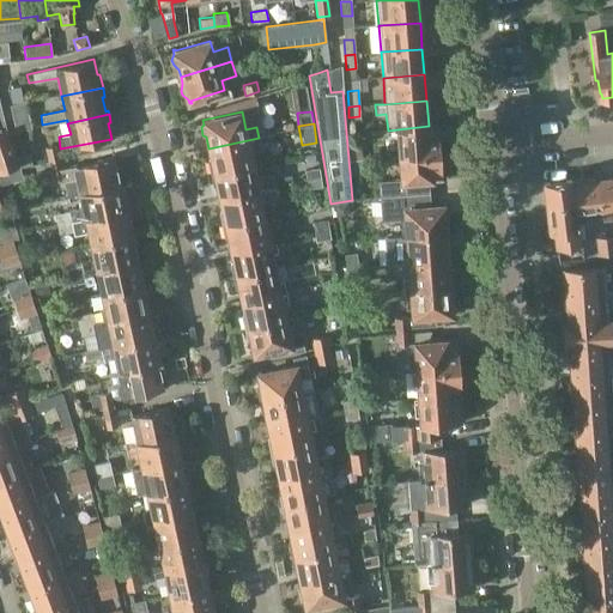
[(398,129),(400,156),(439,153),(437,125),(429,126),(398,129)]
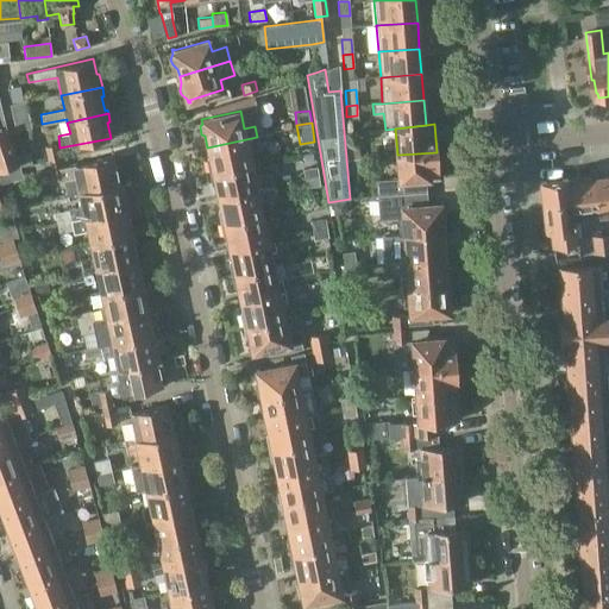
[(16,155),(8,136),(0,137),(0,171),(19,167),(20,167),(16,155)]
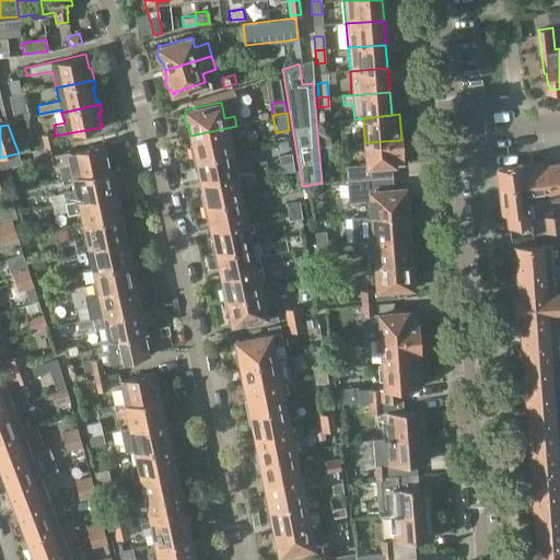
[(190,147),(194,159),(231,151),(229,137),(238,135),(236,126),(190,136),(193,144),(190,147)]
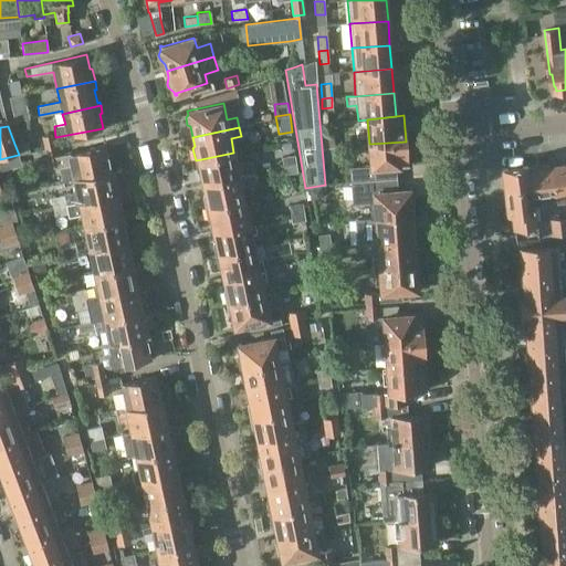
[(43,136),(45,148),(54,146),(52,134),(43,136)]
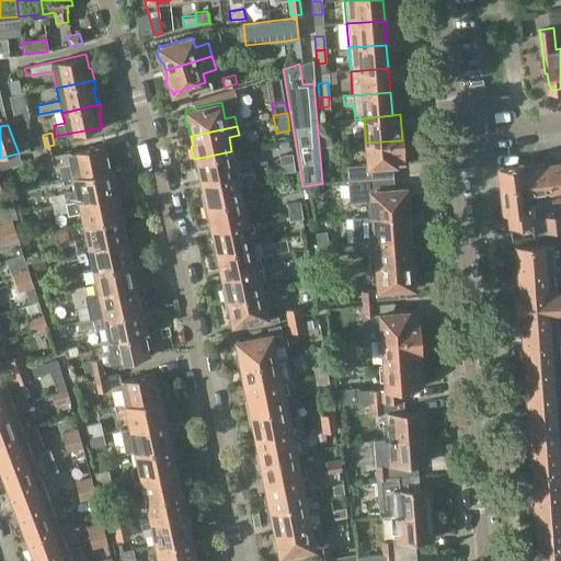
[(330,134),(319,135),(319,146),(331,145),(330,134)]
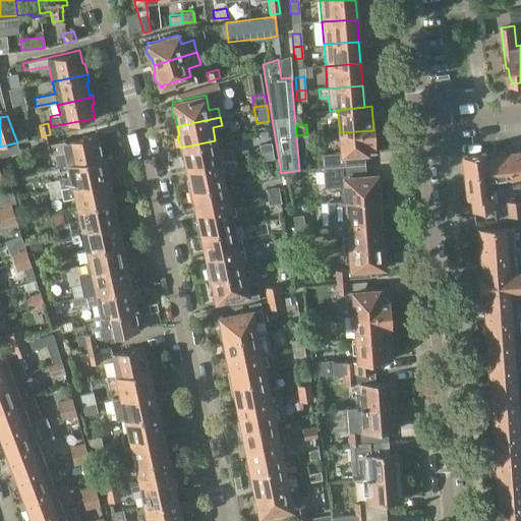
[(13,132),(17,142),(27,140),(24,129),(13,132)]
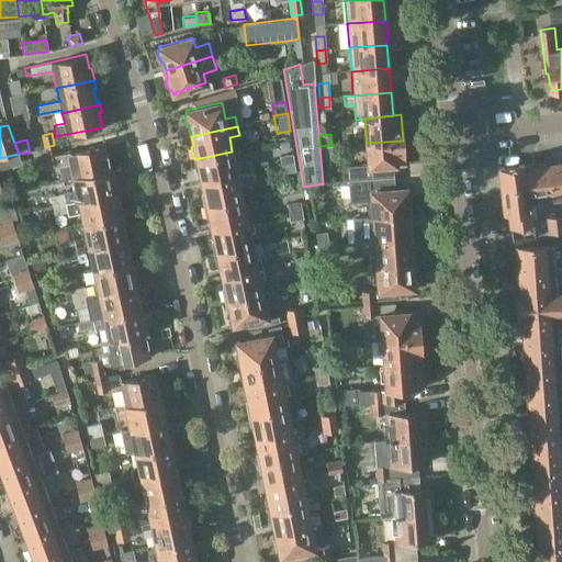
[(348,169),(348,181),(395,177),(394,165),(405,165),(403,141),(367,143),(368,167),(348,169)]
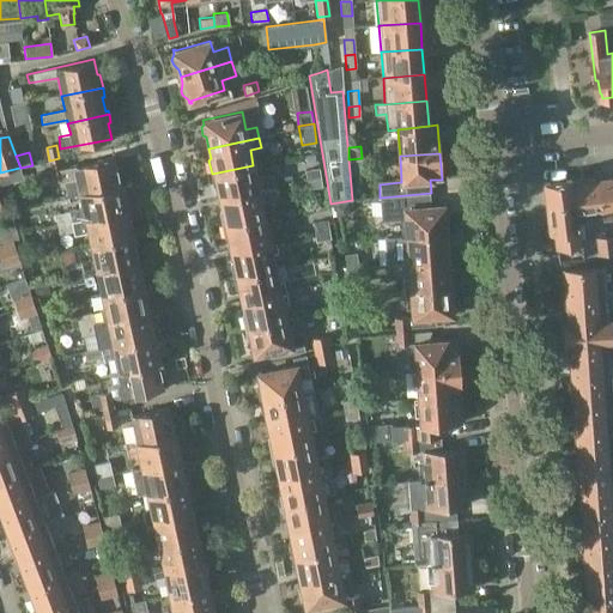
[(61,169),(59,158),(49,161),(53,180),(61,178),(62,181),(74,178),(77,193),(120,183),(114,157),(61,169)]
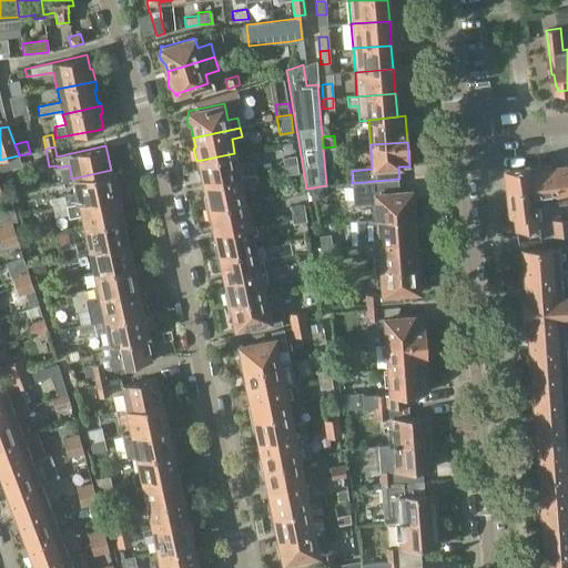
[(204,185),(240,178),(234,153),(196,161),(199,172),(202,173),(204,185)]
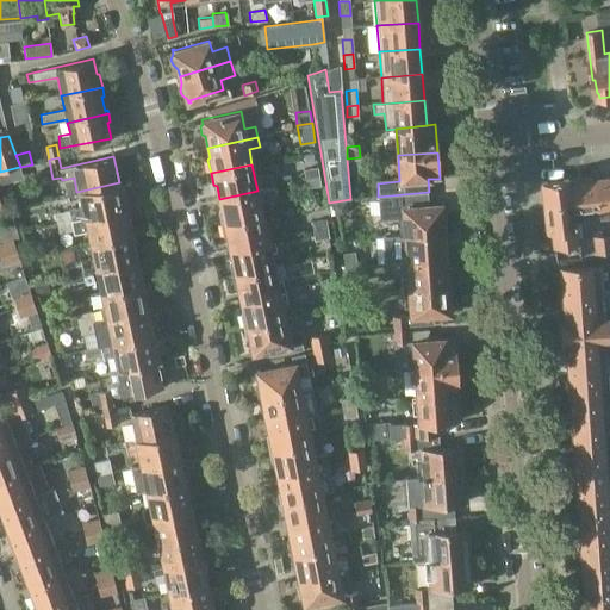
[(19,167),(0,172),(0,182),(0,185),(22,178),(19,167)]
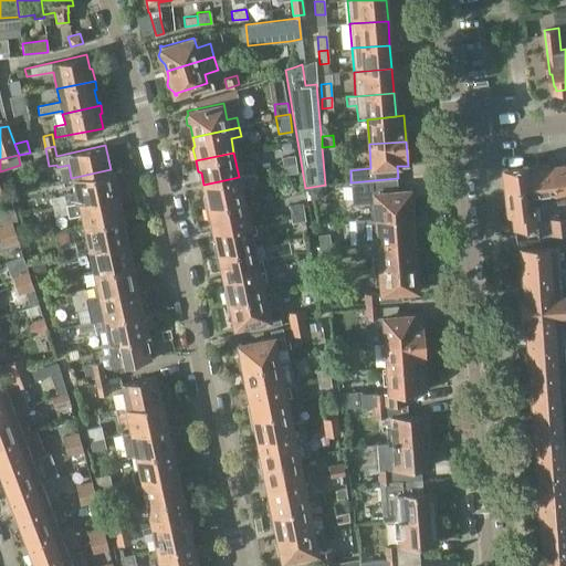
[(282,166),(295,164),(294,155),(281,157),(282,166)]
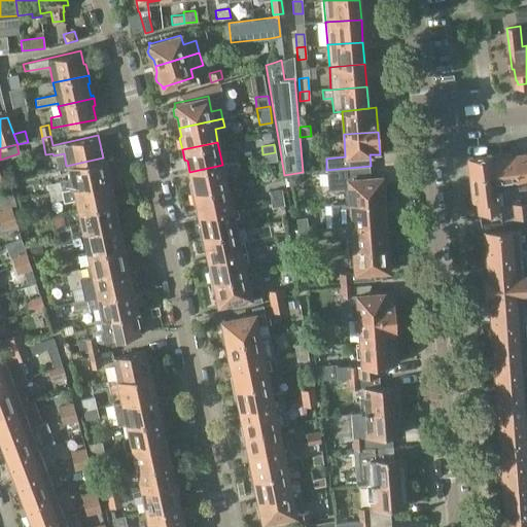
[(277,161),(275,152),(262,154),(264,163),(277,161)]
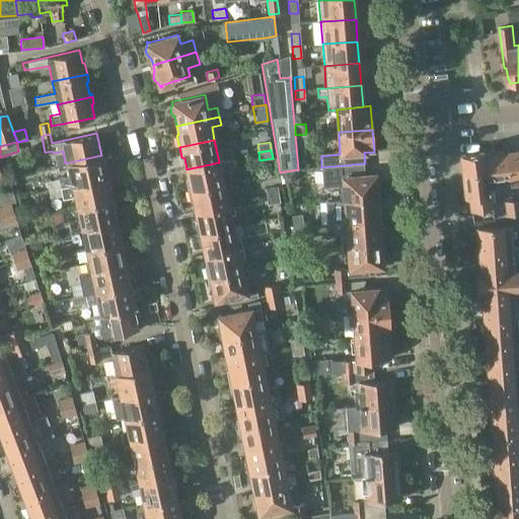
[(512,186),(518,184),(518,150),(508,152),(512,186)]
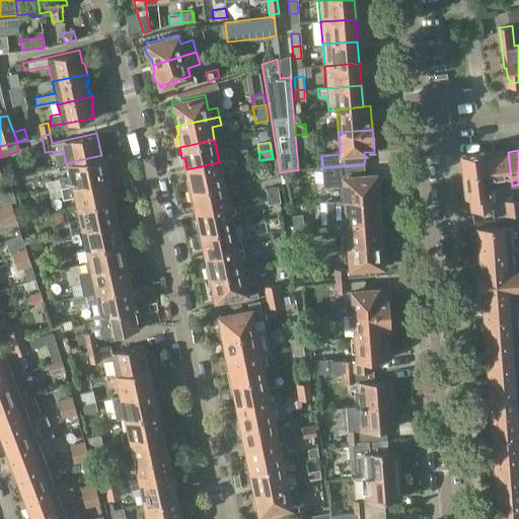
[(491,193),(490,189),(486,154),(485,155),(484,152),(461,155),(466,196),(470,195),(491,193)]
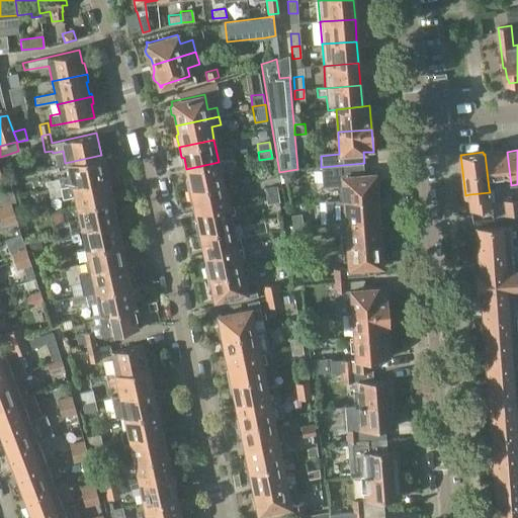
[(489,188),(511,185),(507,152),(485,154),(489,188)]
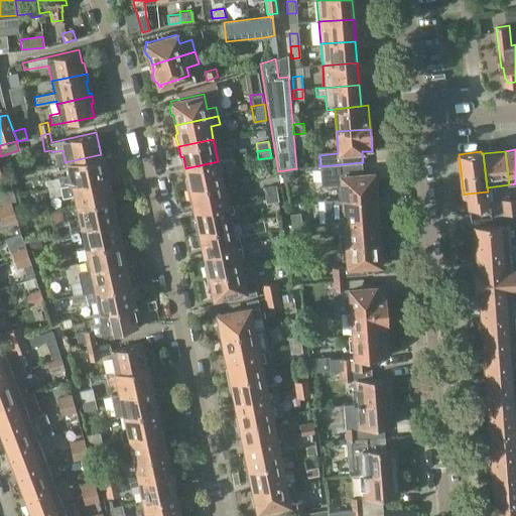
[(102,157),(101,154),(65,162),(68,173),(65,173),(67,184),(106,175),(105,168),(107,166),(105,159),(102,157)]
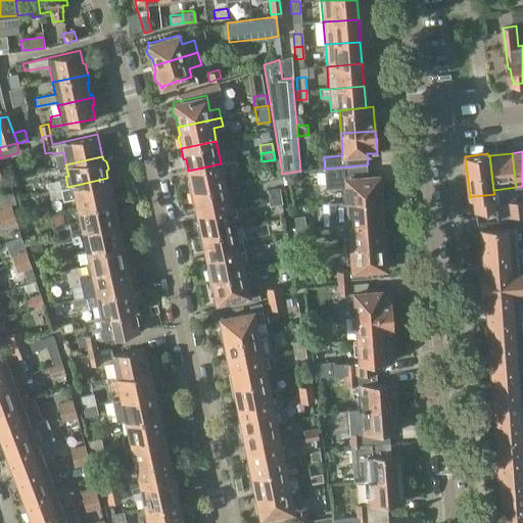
[(190,193),(226,185),(221,163),(188,171),(190,179),(188,182),(190,193)]
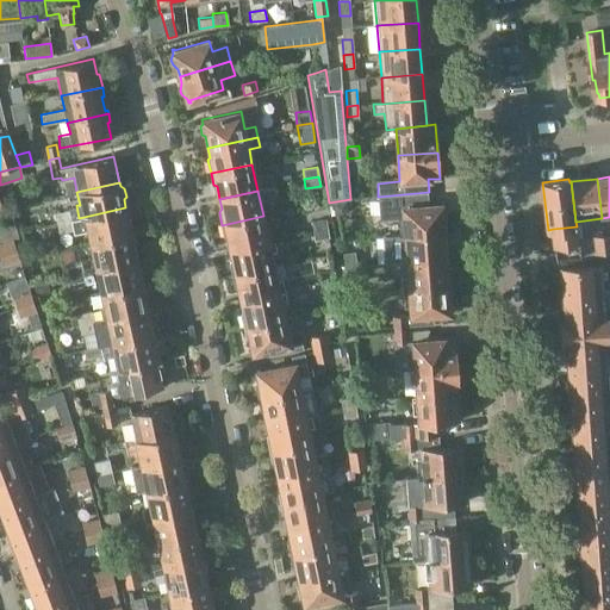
[(380,218),(402,217),(403,234),(447,230),(444,203),(430,204),(429,192),(378,197),(380,218)]
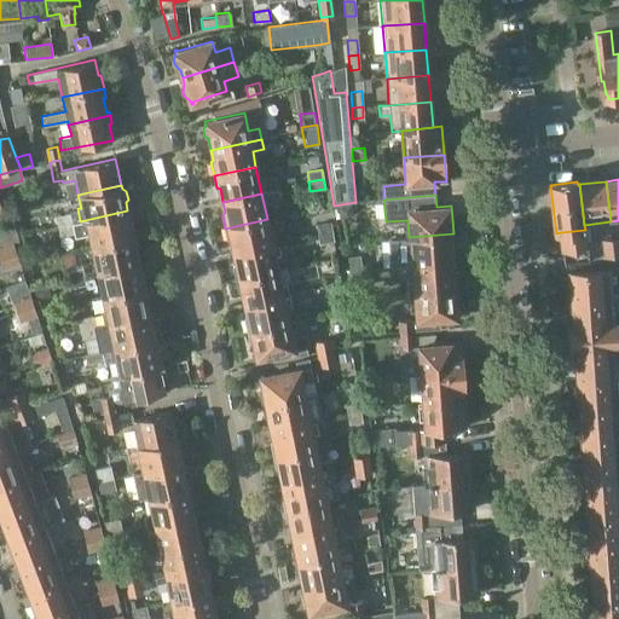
[(80,221),(71,223),(57,226),(59,237),(73,233),(74,236),(86,233),(90,247),(133,237),(132,233),(134,230),(133,223),(129,220),(127,210),(80,221)]
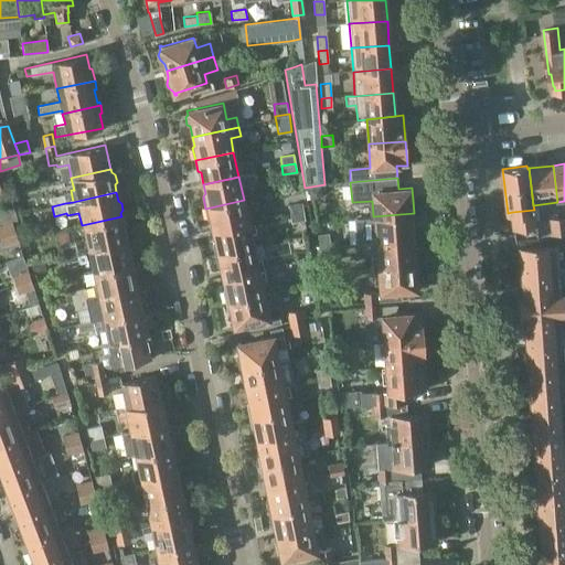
[(50,198),(52,206),(65,203),(63,194),(50,198)]
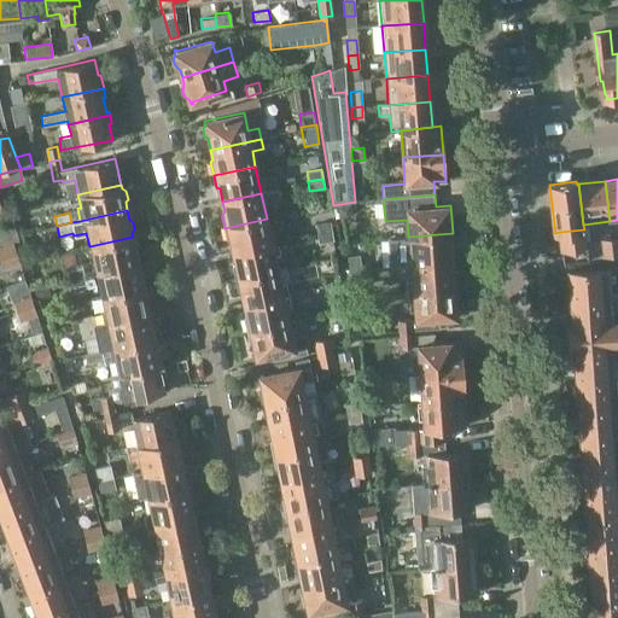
[(231,240),(233,254),(272,245),(267,219),(225,228),(227,239),(231,240)]
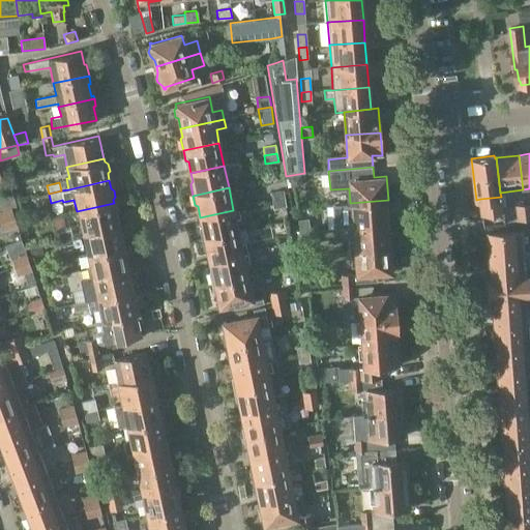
[(272,201),(285,200),(283,189),(270,192),(272,201)]
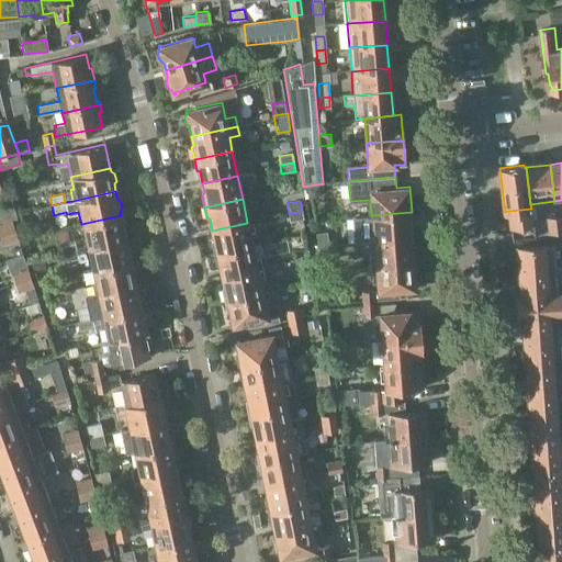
[(0,232),(13,227),(11,220),(15,217),(12,203),(0,209),(0,232)]
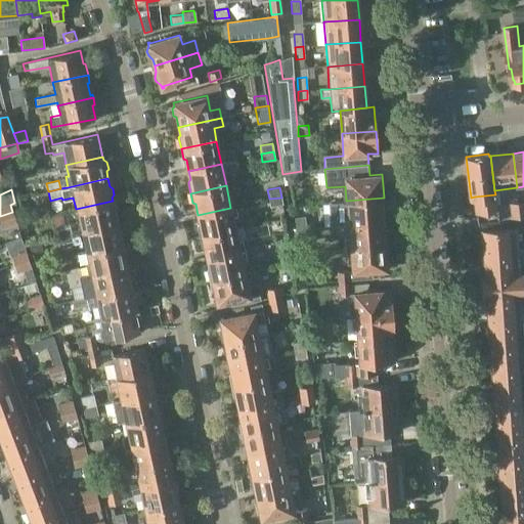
[(475,197),(478,222),(498,219),(497,207),(496,207),(495,194),(475,197)]
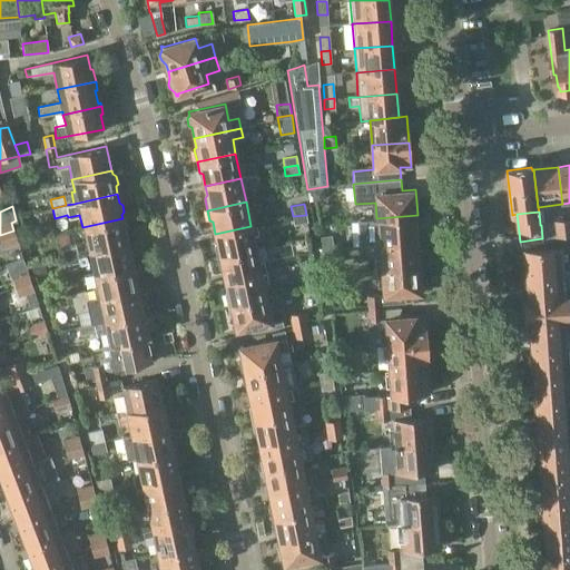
[(307,222),(306,215),(293,216),(294,224),(307,222)]
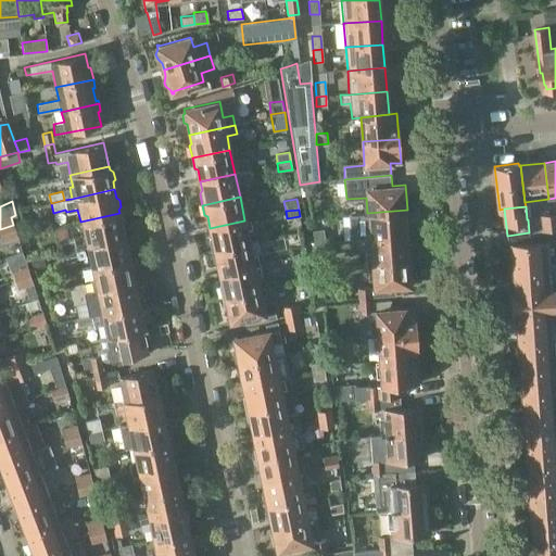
[(367,213),(369,239),(409,235),(407,210),(367,213)]
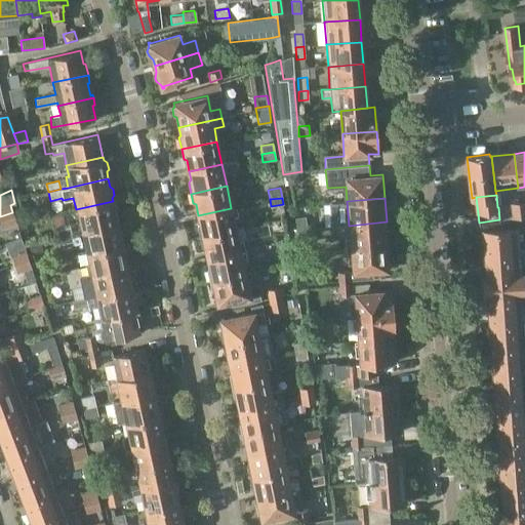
[(524,200),(509,203),(511,218),(524,216),(524,200)]
